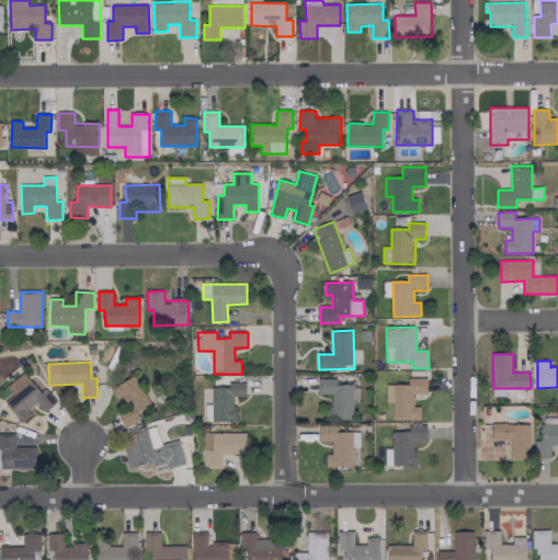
[(23,423),(33,415),(30,411),(38,403),(46,413),(58,403),(47,388),(42,392),(25,374),(9,387),(15,395),(6,402),(23,423)]
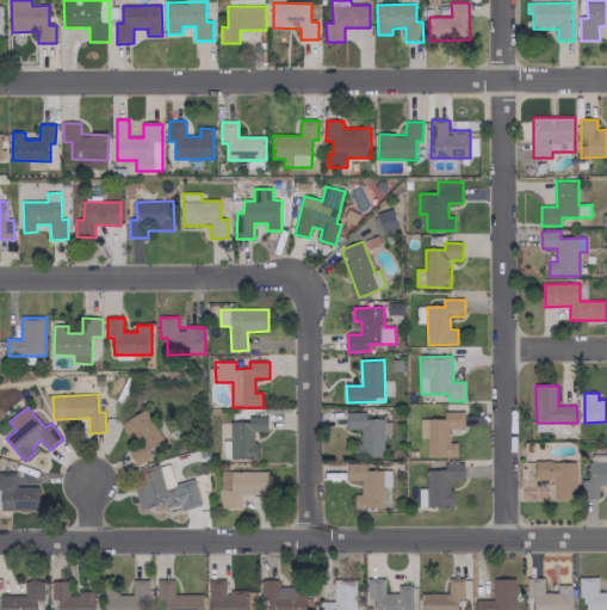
[(122,424),(128,435),(134,431),(142,445),(130,451),(138,466),(155,457),(150,450),(165,442),(148,410),(122,424)]
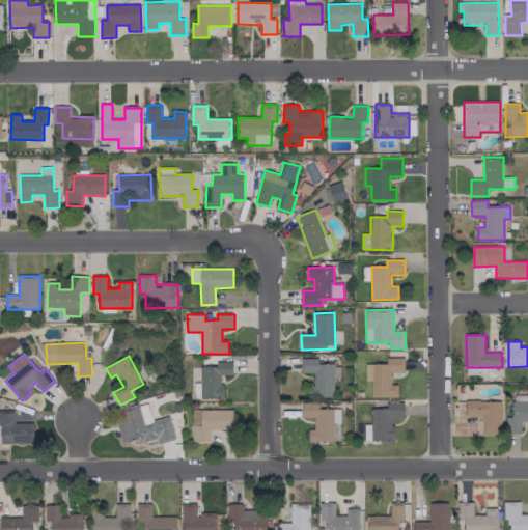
[(406,358),(387,359),(387,364),(366,365),(366,381),(372,381),(372,398),(399,398),(398,385),(392,385),(392,373),(406,372),(406,358)]
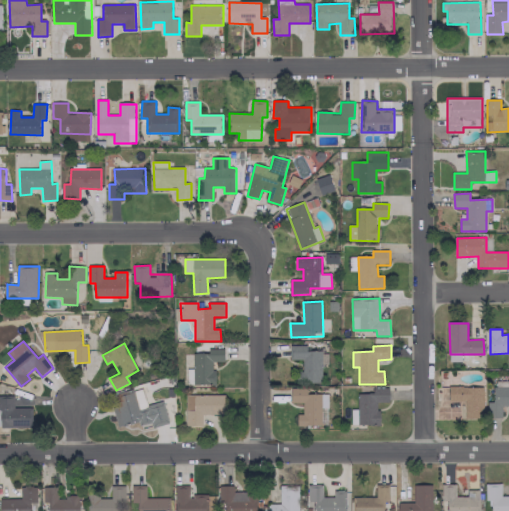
[(323,365),(329,365),(329,352),(308,352),(308,346),(292,346),(292,360),(304,360),(304,372),(298,372),(298,382),(323,383),(323,365)]
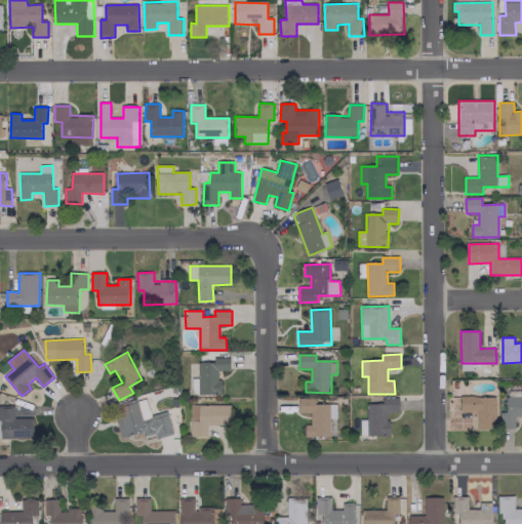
[(200,395),(222,394),(221,371),(232,371),(232,358),(215,358),(215,363),(200,363),(200,395)]
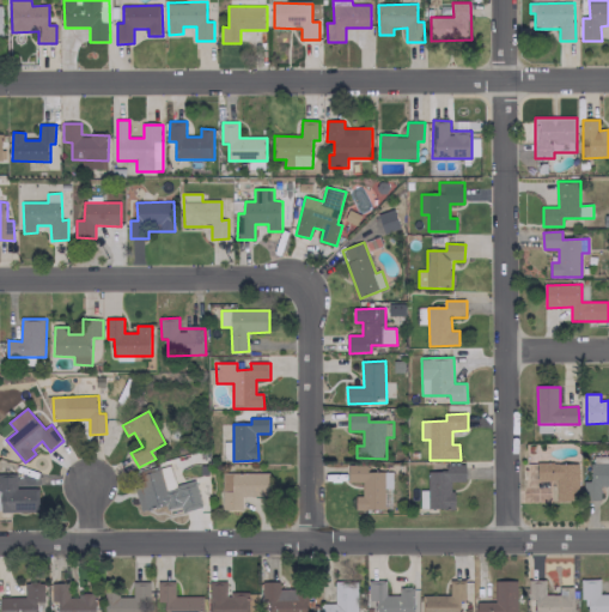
[(608,458),(591,458),(591,482),(585,482),(585,501),(602,501),(602,488),(608,486),(608,458)]
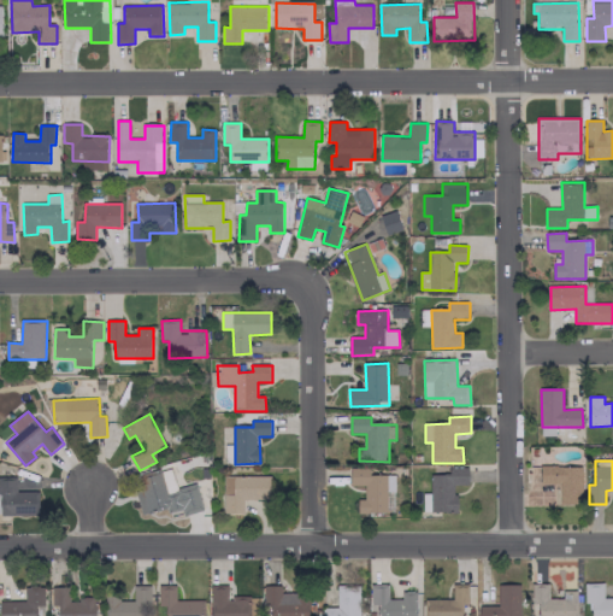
[(584,505),(583,467),(542,467),(542,486),(560,486),(560,505),(584,505)]
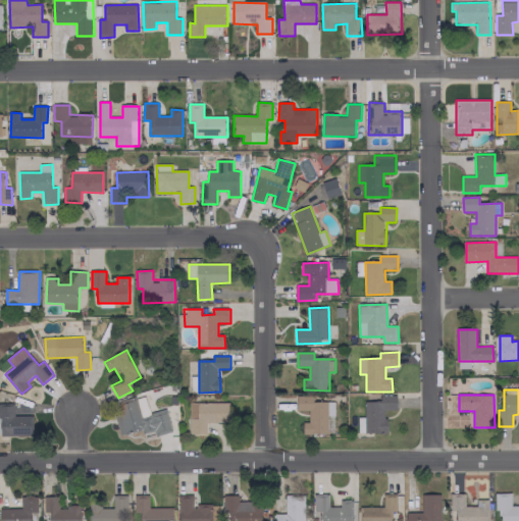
[(335,402),(314,402),(314,396),(299,396),(299,411),(310,411),(310,422),(304,422),(304,434),(335,434),(335,402)]
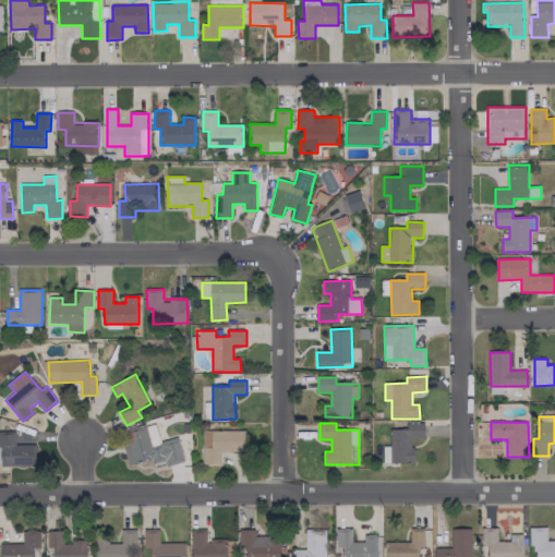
[(408,430),(391,430),(391,463),(414,463),(414,438),(425,439),(426,423),(408,423),(408,430)]
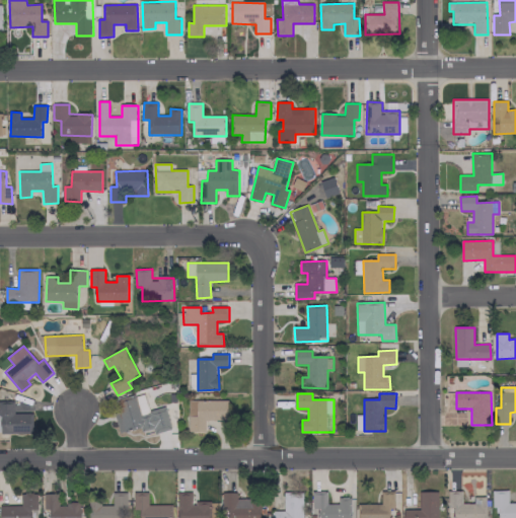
[(166,407),(150,412),(145,394),(114,402),(122,435),(154,427),(157,434),(172,430),(166,407)]
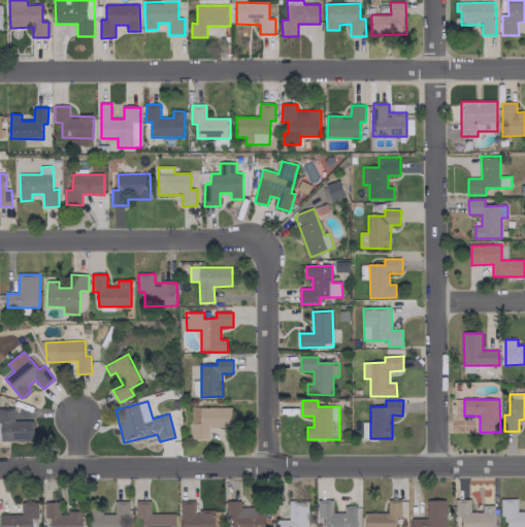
[(192,408),(193,439),(210,439),(210,428),(234,427),(234,407),(192,408)]
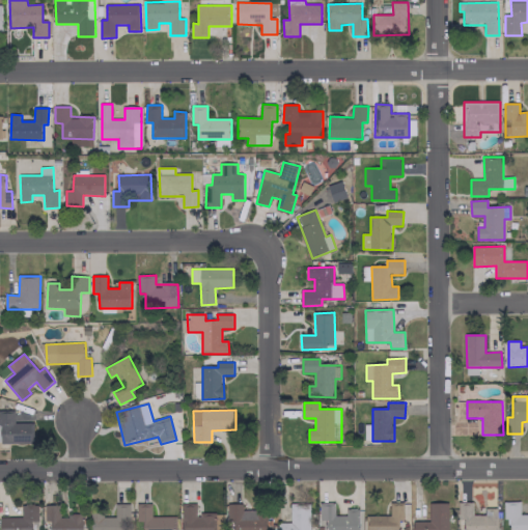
[(35,423),(16,423),(16,411),(0,411),(0,444),(35,444),(35,423)]
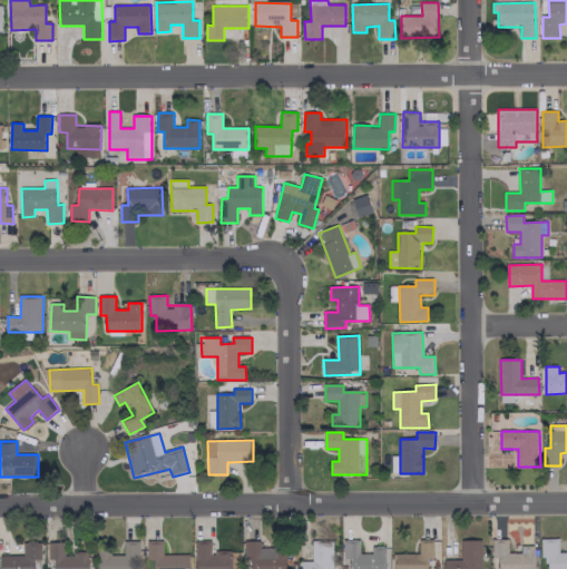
[(535,568),(536,547),(521,547),(521,553),(509,553),(509,539),(494,539),(494,557),(499,557),(499,568),(535,568)]
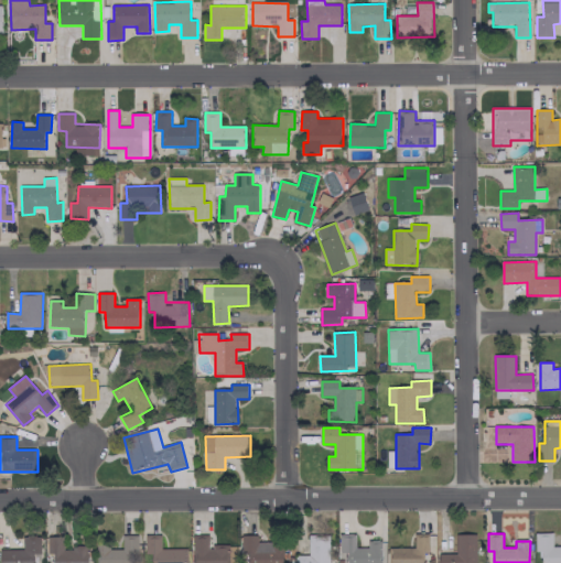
[(554,533),(537,533),(537,552),(543,552),(542,562),(560,562),(560,547),(554,548),(554,533)]
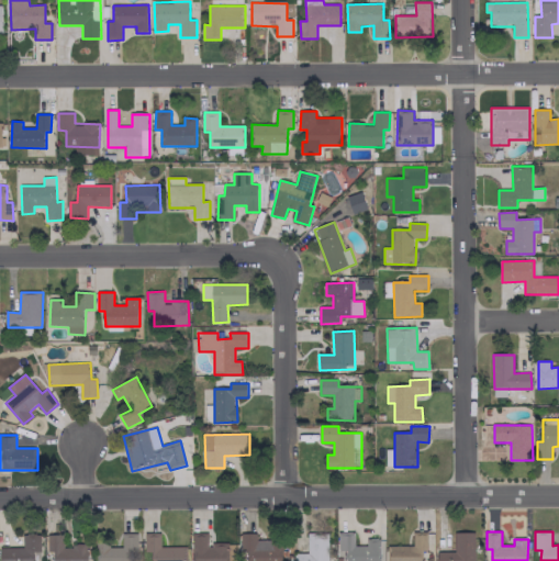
[(356,533),(344,533),(344,560),(383,560),(384,539),(368,539),(368,546),(356,546),(356,533)]
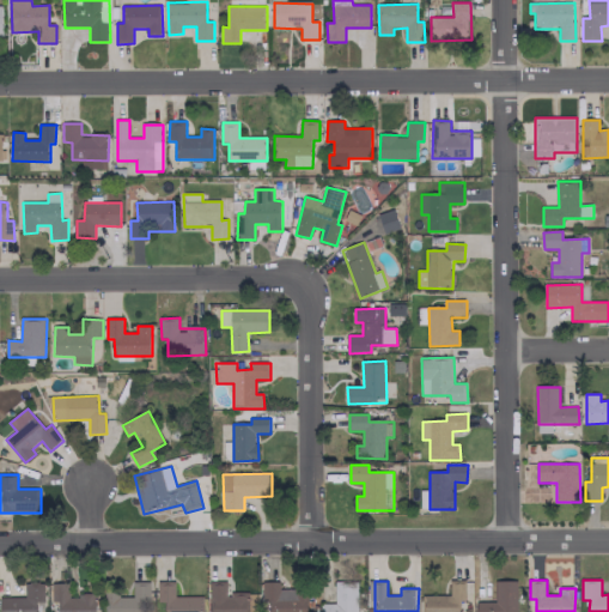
[(467,581),(451,581),(451,595),(425,597),(425,611),(462,611),(462,601),(468,601),(467,581)]
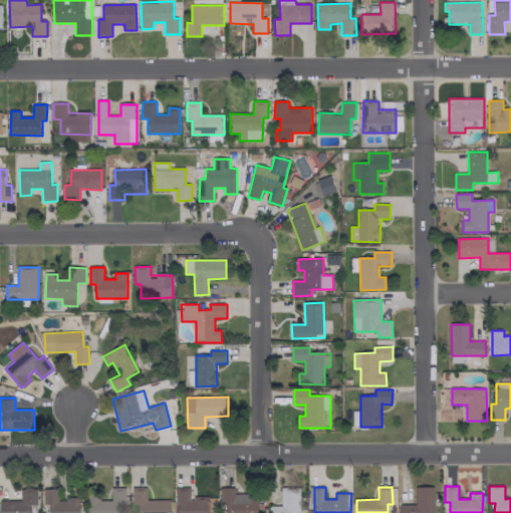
[(435,512),(435,487),(417,488),(417,505),(402,505),(401,512),(435,512)]
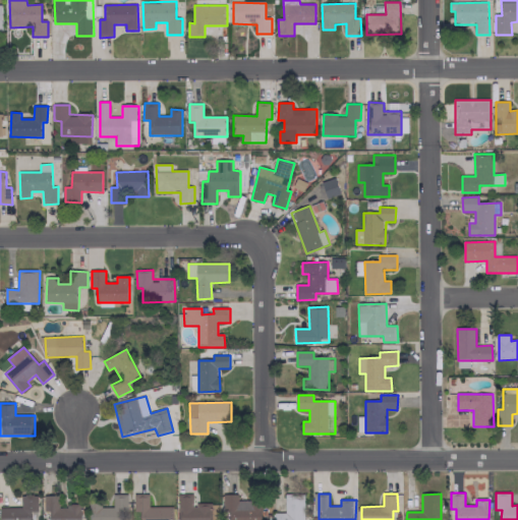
[(129,495),(114,495),(114,508),(103,508),(103,504),(91,504),(90,519),(128,519),(129,495)]
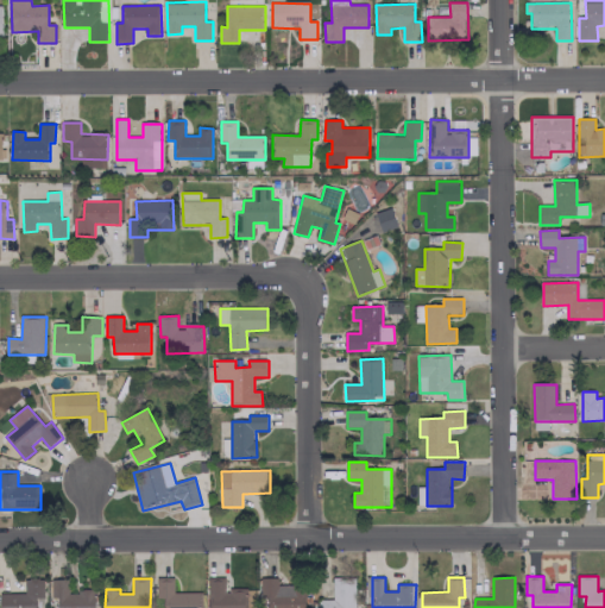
[(202,607),(203,593),(175,594),(175,578),(158,578),(158,599),(165,599),(165,607),(202,607)]
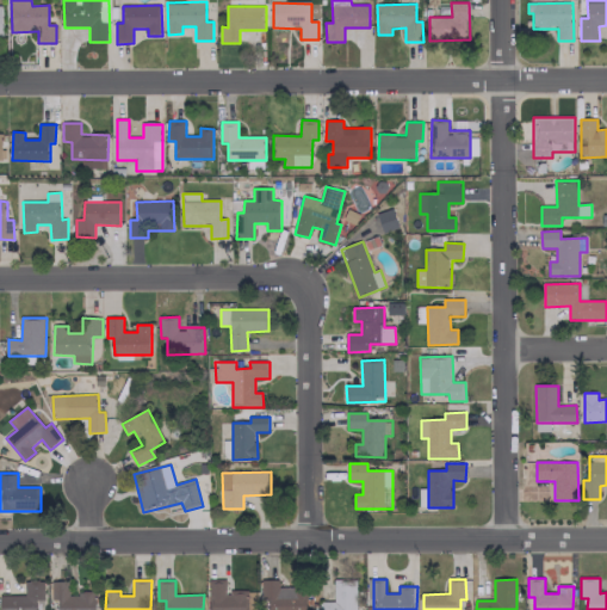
[(259,609),(259,591),(228,592),(228,580),(210,580),(210,609),(259,609)]
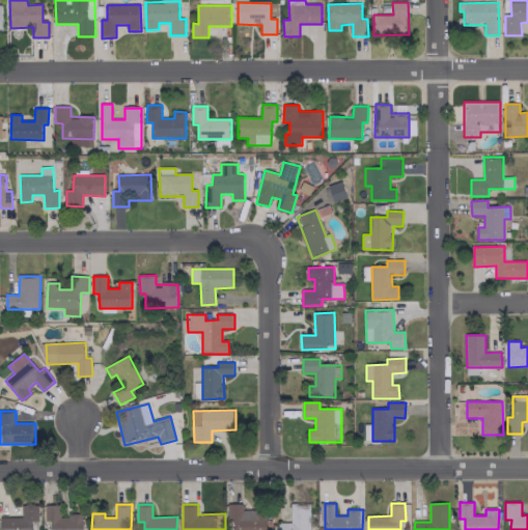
[(268,529),(268,510),(244,510),(244,504),(230,504),(230,529),(268,529)]
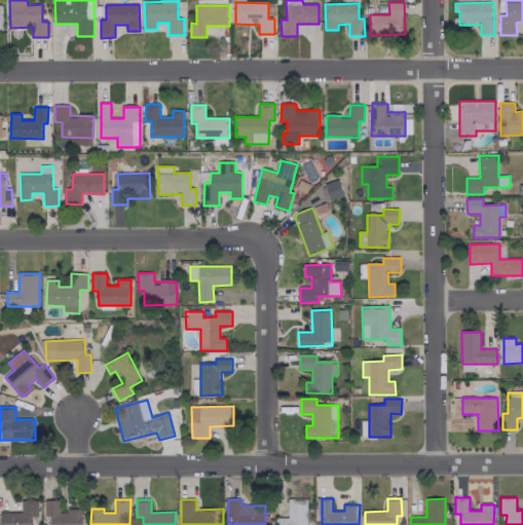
[(289,518),(276,518),(275,524),(308,524),(308,499),(289,500),(289,518)]
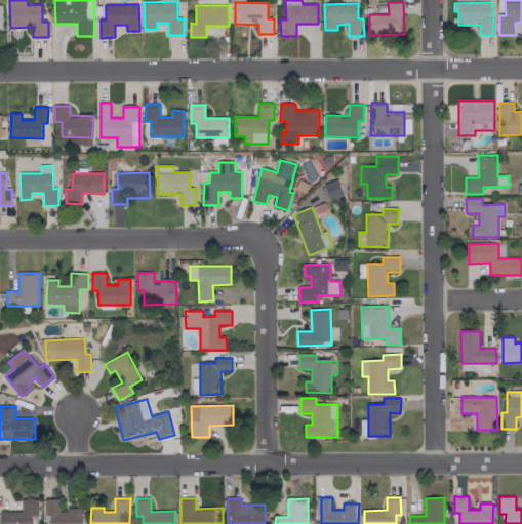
[(39,499),(23,499),(23,512),(1,512),(1,523),(33,523),(33,516),(39,516),(39,499)]
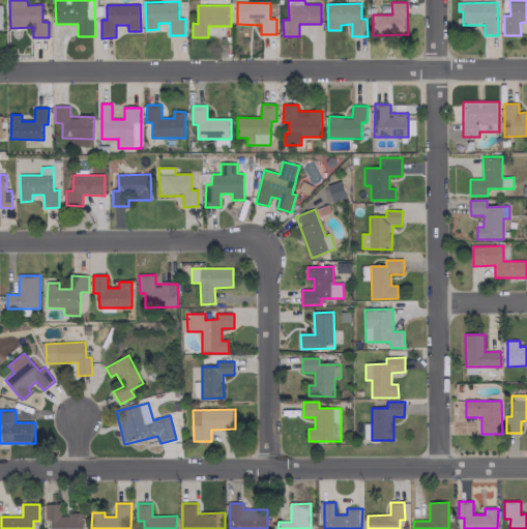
[(85,528),(85,515),(61,515),(61,504),(46,504),(46,521),(52,521),(52,528),(85,528)]
